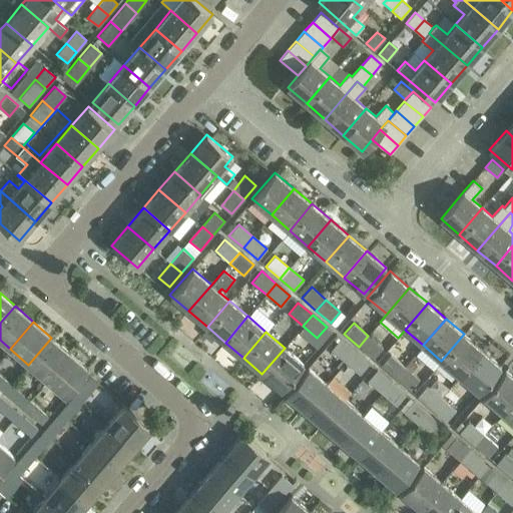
[(441,361),(459,376),(482,350),(464,334),(441,361)]
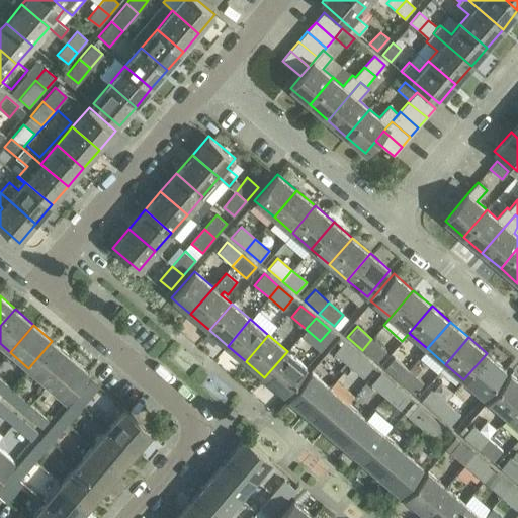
[(362,350),(376,362),(385,351),(371,339),(362,350)]
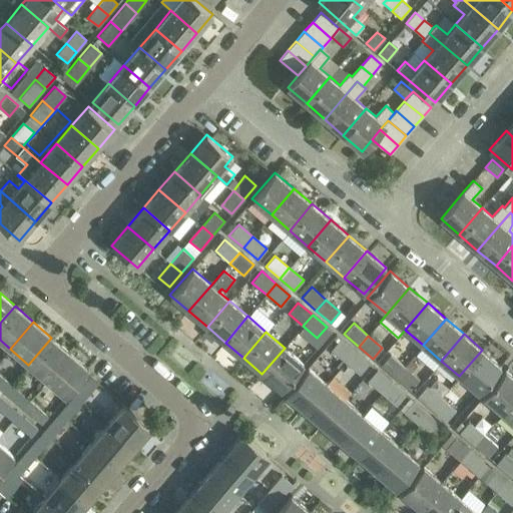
[(28,365),(47,380),(70,353),(51,338),(28,365)]
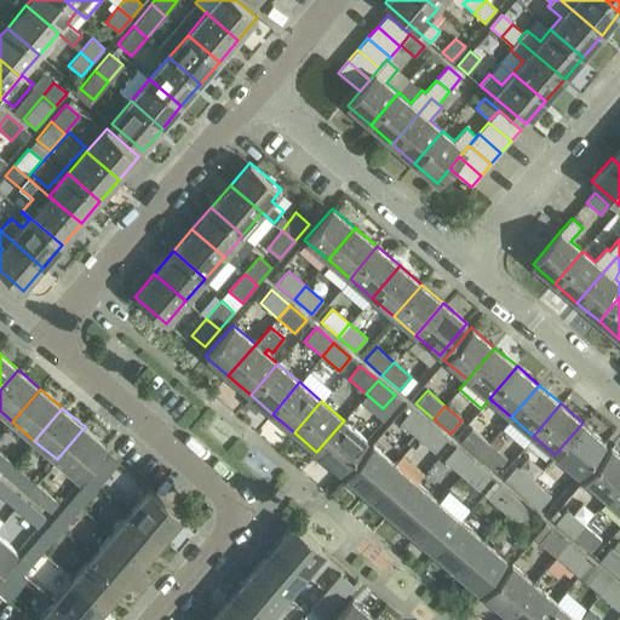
[(429,424),(411,409),(400,423),(417,437),(429,424)]
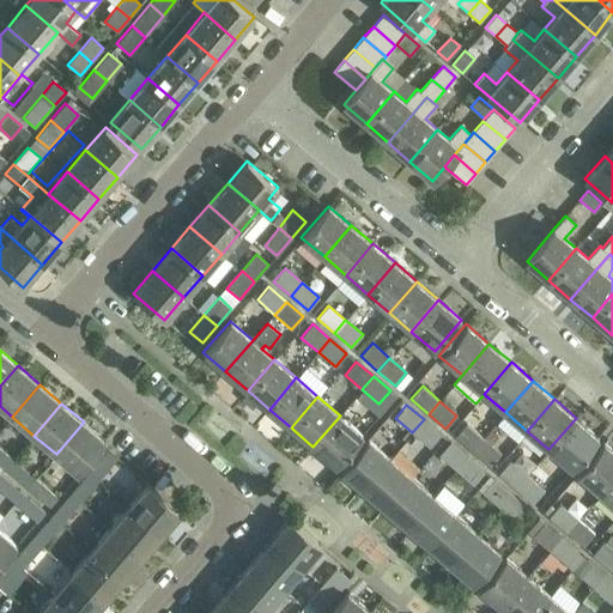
[(363,435),(340,416),(313,447),(335,466),(363,435)]
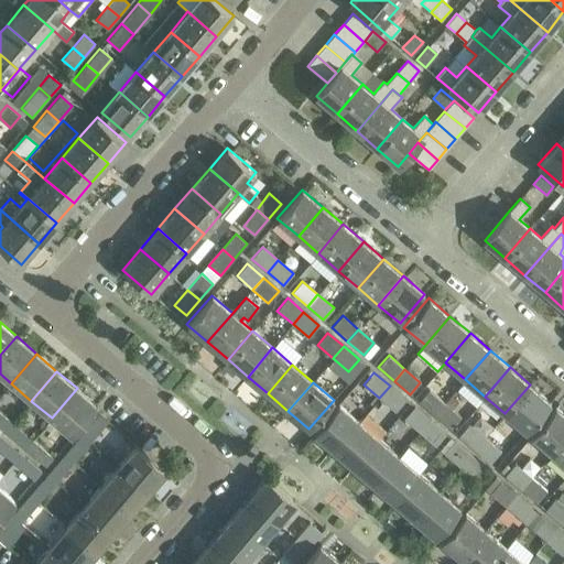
[(551,402),(530,384),(505,413),(525,432),(551,402)]
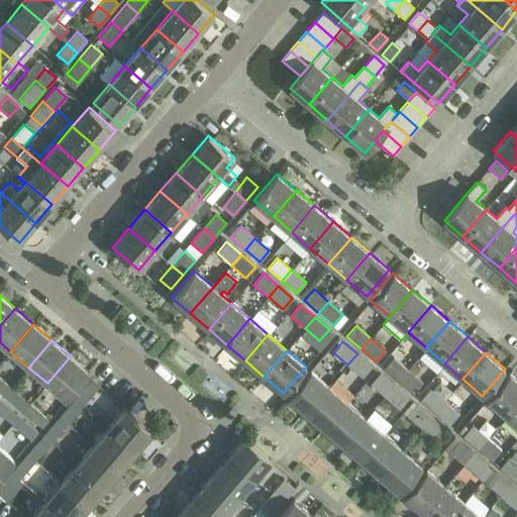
[(372,366),(357,353),(347,365),(362,377),(372,366)]
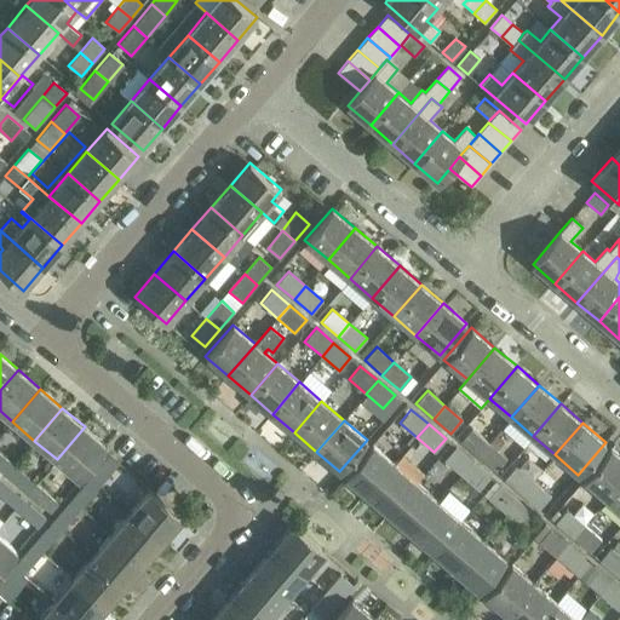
[(108,447),(85,426),(57,459),(79,478),(108,447)]
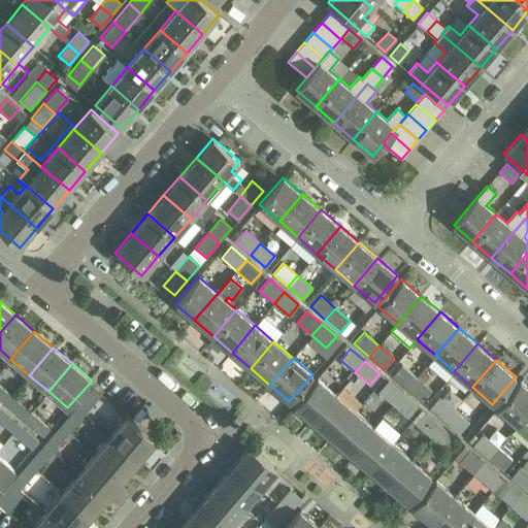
[(392,375),(406,389),(416,377),(401,365),(392,375)]
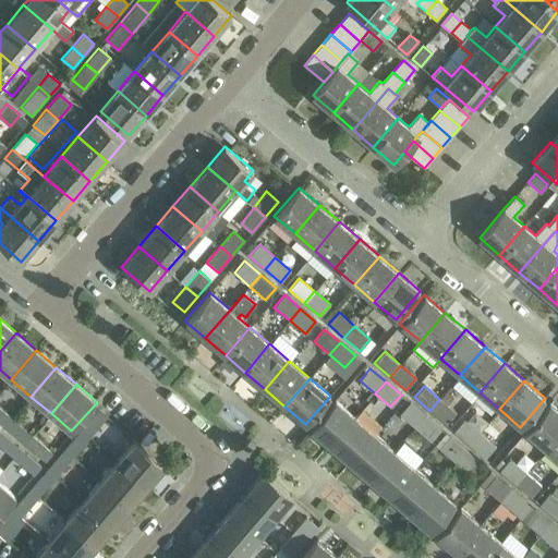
[(447,391),(441,399),(448,404),(455,398),(447,391)]
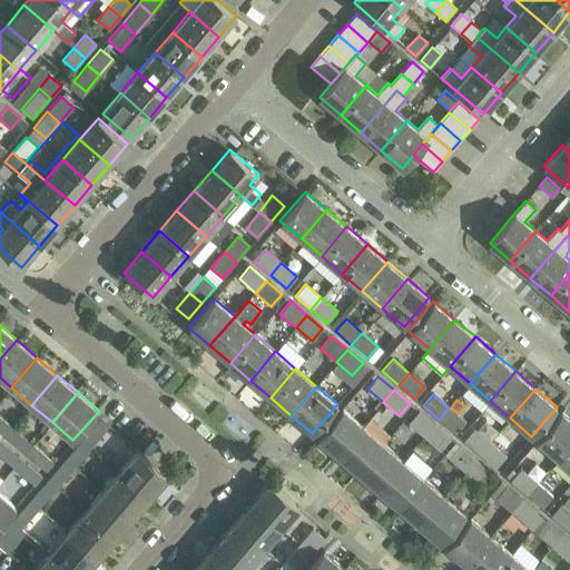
[(337,455),(363,426),(342,408),(316,436),(337,455)]
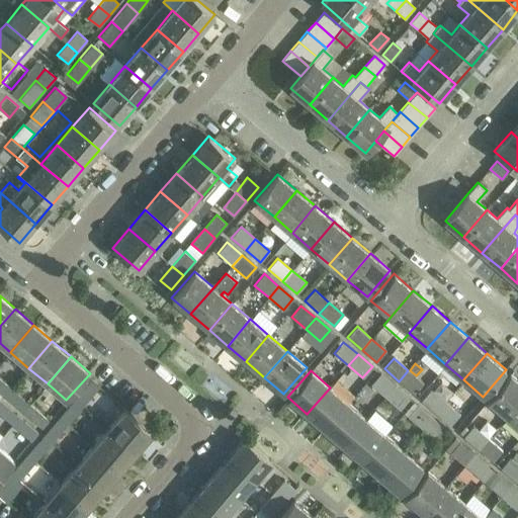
[(399,381),(413,394),(423,382),(408,370),(399,381)]
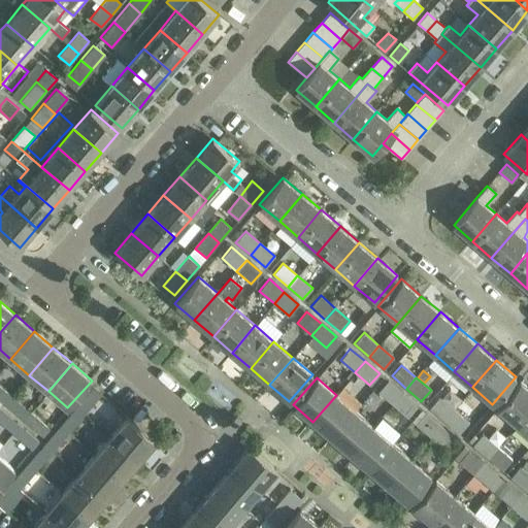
[(402,393),(388,381),(377,392),(393,404),(402,393)]
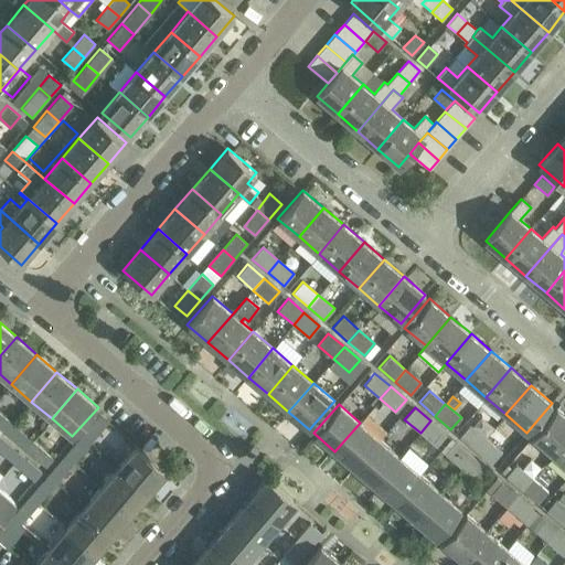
[(531,436),(553,455),(564,439),(564,414),(556,407),(531,436)]
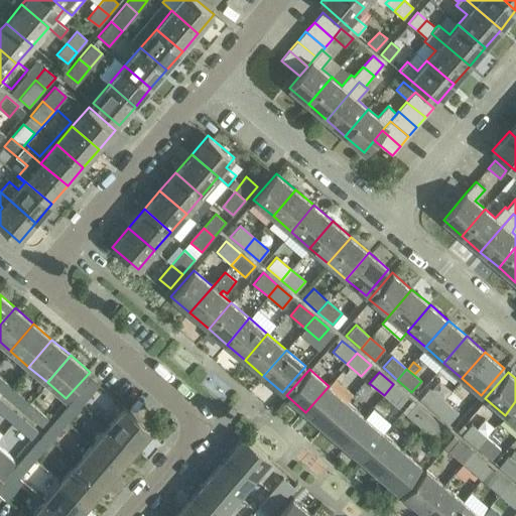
[(0,390),(5,394),(11,387),(0,377),(0,390)]
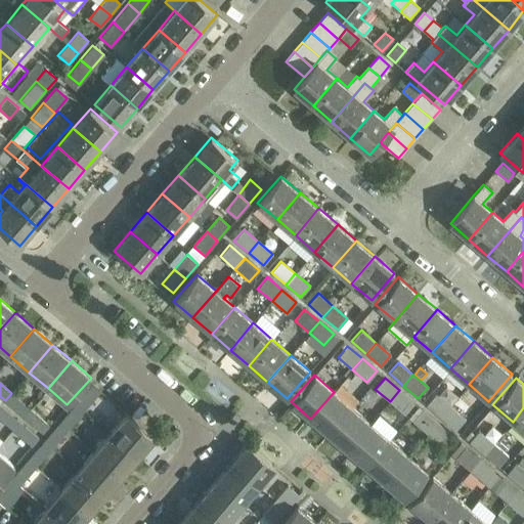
[(84,410),(100,392),(92,384),(76,403),(84,410)]
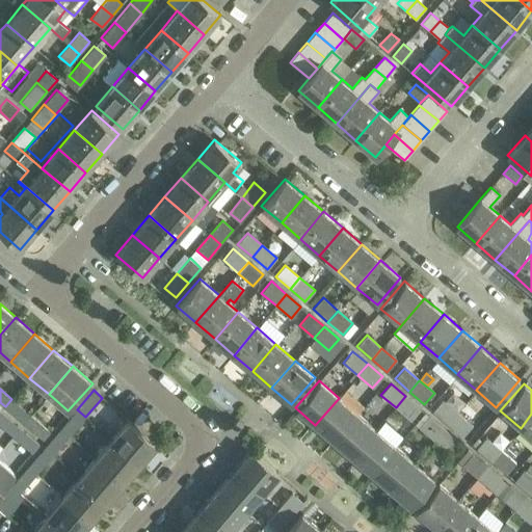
[(420,409),(405,396),(396,407),(410,421),(420,409)]
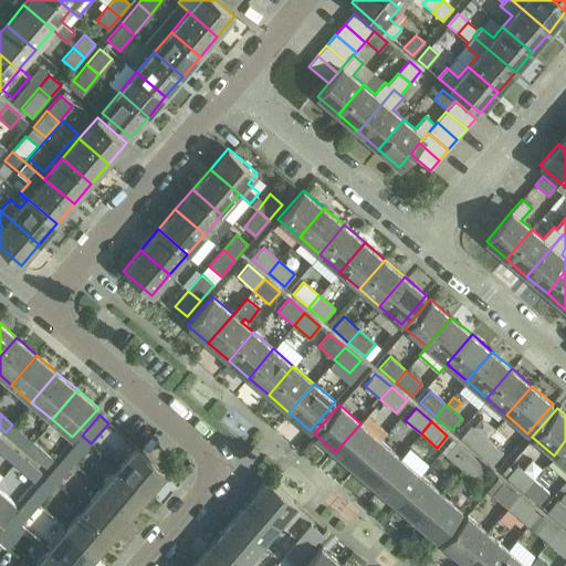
[(380,440),(360,423),(335,452),(356,470),(380,440)]
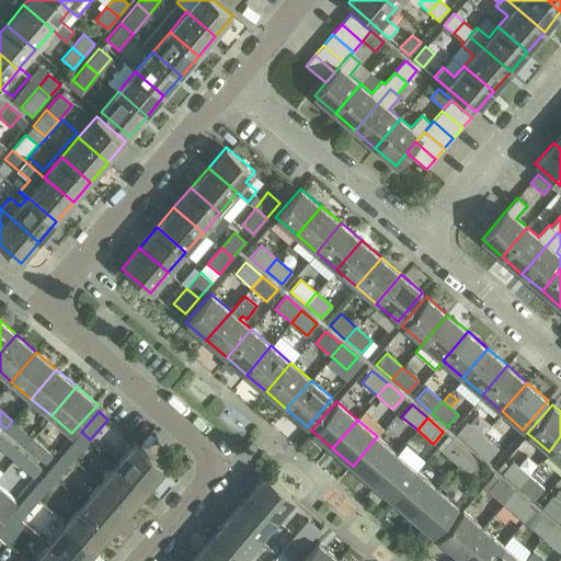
[(6,428),(25,446),(32,437),(12,421),(6,428)]
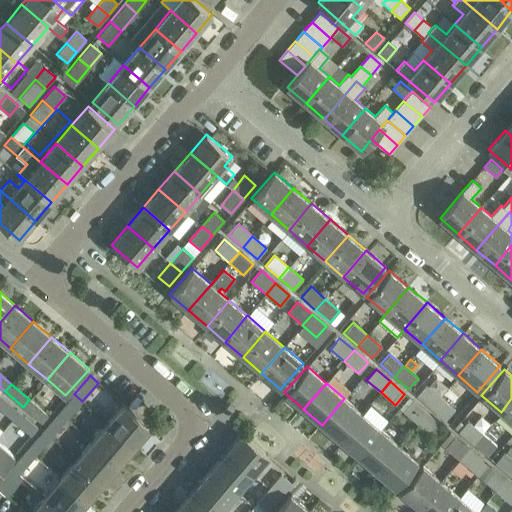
[(416,396),(430,408),(440,397),(425,385),(416,396)]
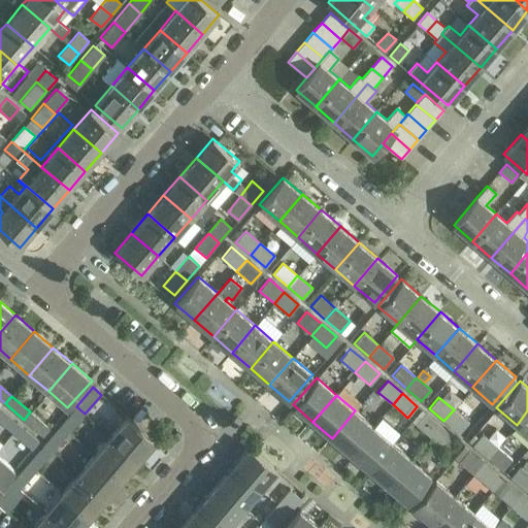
[(69,432),(85,414),(76,406),(60,425),(69,432)]
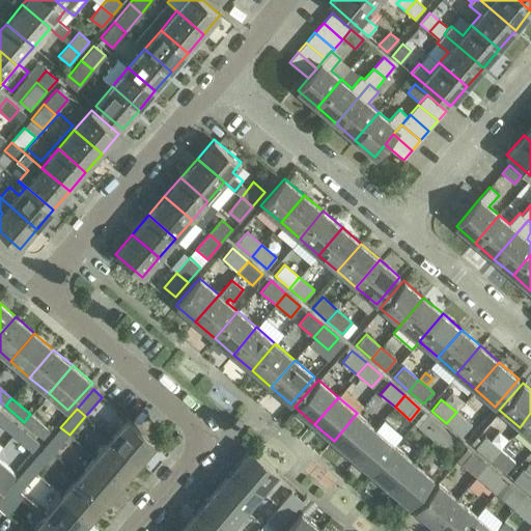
[(20,427),(1,411),(0,411),(0,423),(14,435),(20,427)]
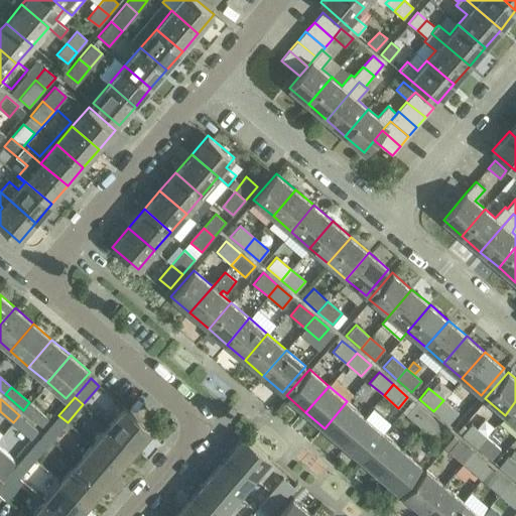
[(433,411),(448,423),(458,412),(443,400),(433,411)]
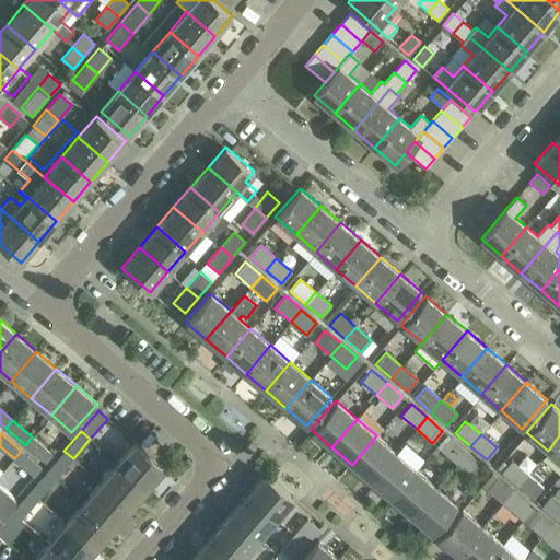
[(396,453),(376,435),(352,465),(372,481),(396,453)]
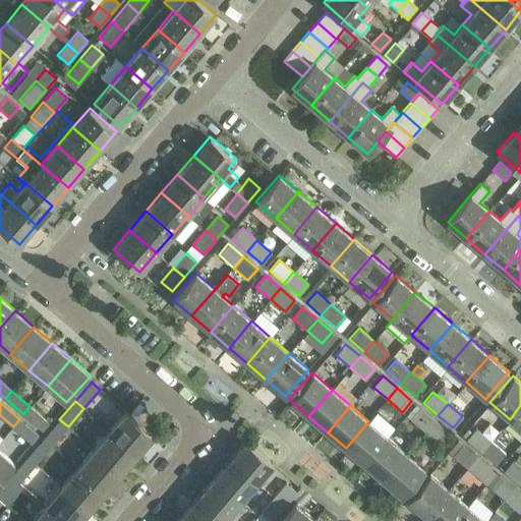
[(520,428),(520,405),(510,419),(520,428)]
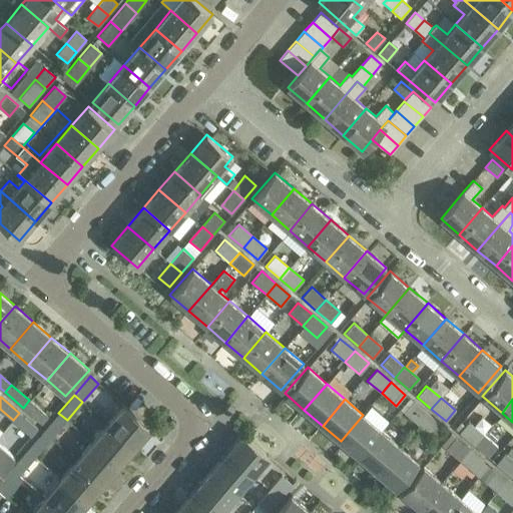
[(48,417),(29,400),(23,408),(42,424),(48,417)]
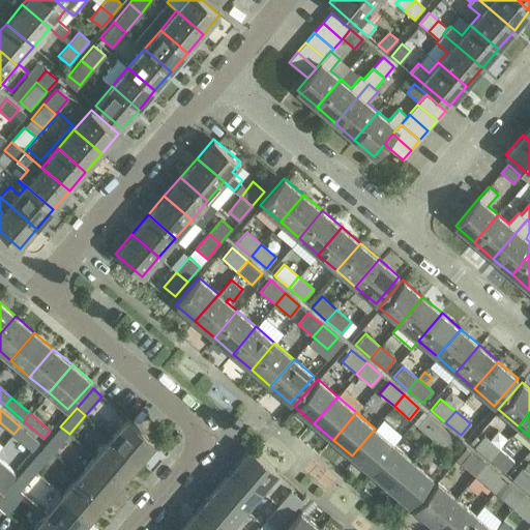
[(442,428),(427,414),(417,425),(432,439),(442,428)]
